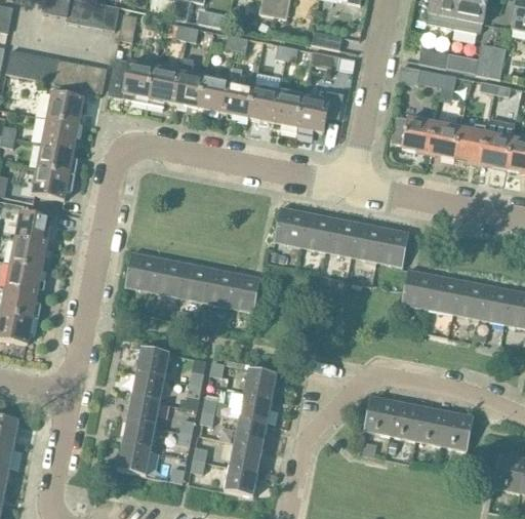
[(43,0),(41,11),(66,16),(69,0),(43,0)]
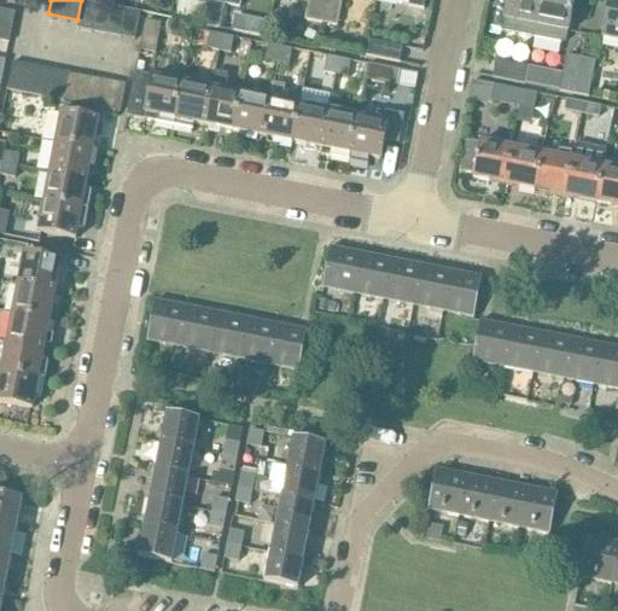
[(81,0),(77,19),(76,24),(92,27),(97,0),(81,0)]
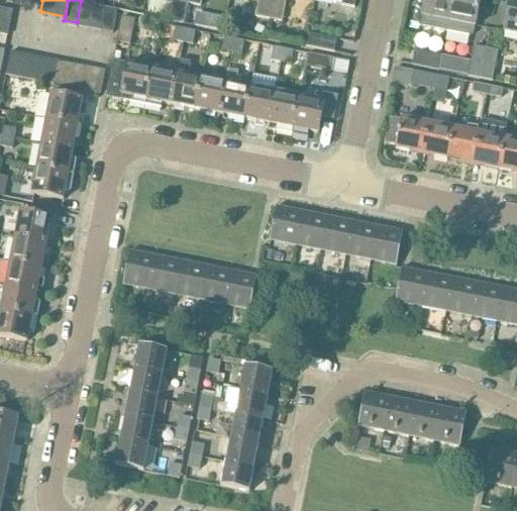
[(81,0),(77,22),(88,24),(92,0),(81,0)]
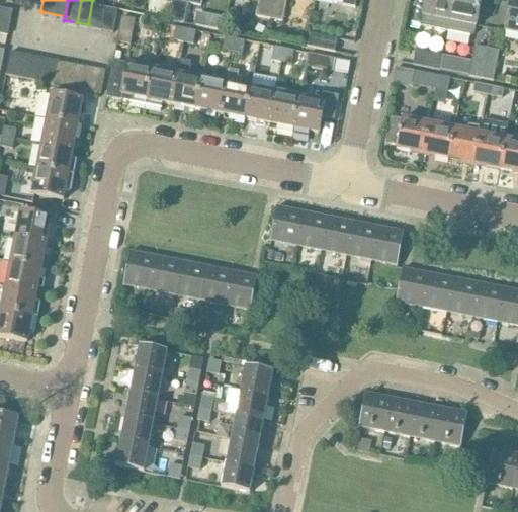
[(92,0),(88,24),(100,26),(104,2),(92,0)]
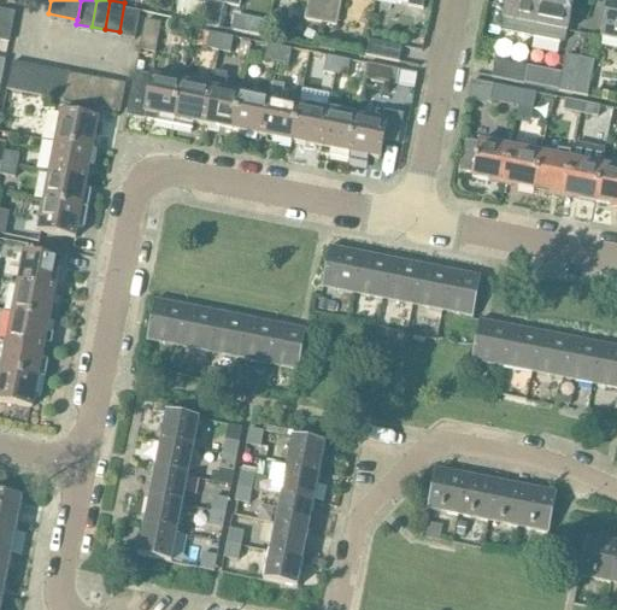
[(207,0),(203,18),(203,19),(219,23),(219,21),(223,1),(223,0),(207,0)]
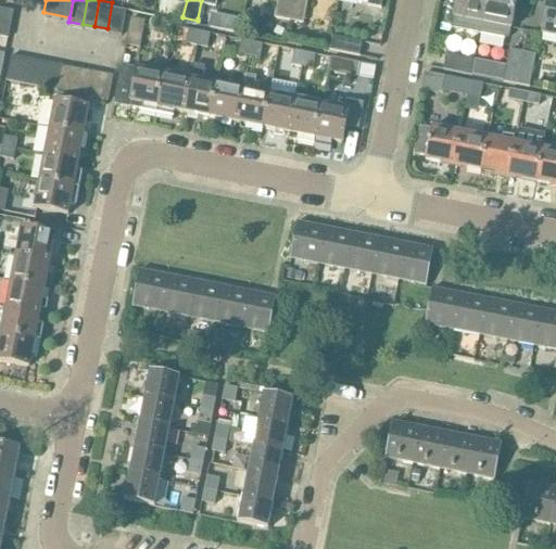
[(288,16),(291,0),(276,0),(274,13),(288,16)]
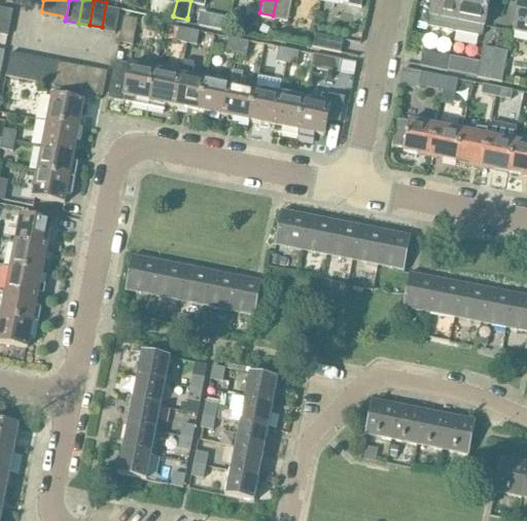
[(276,0),(273,15),(287,19),(290,0),(276,0)]
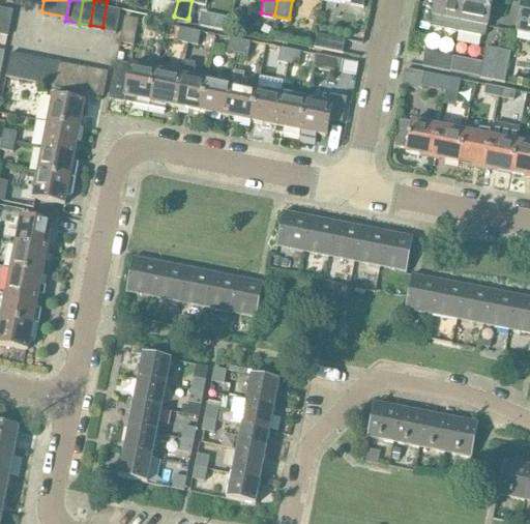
[(430,23),(457,28),(462,0),(435,0),(433,12),(430,23)]
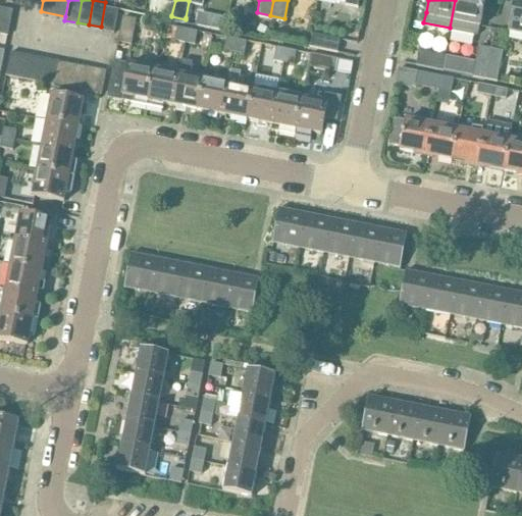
[(478,30),(479,22),(483,0),(455,0),(450,28),(474,32),(478,30)]
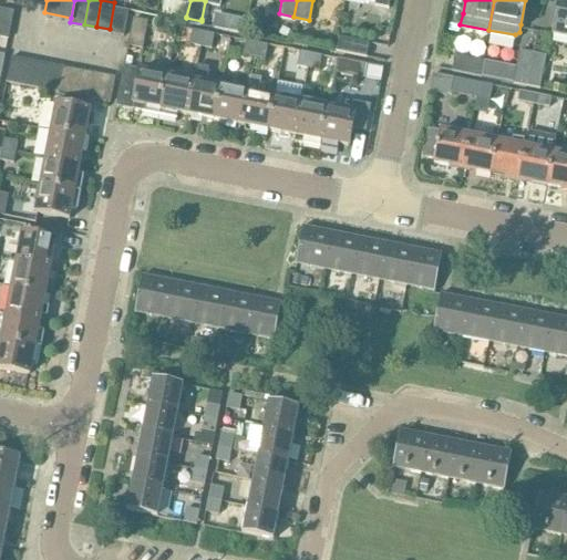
[(566,33),(566,0),(558,0),(553,31),(566,33)]
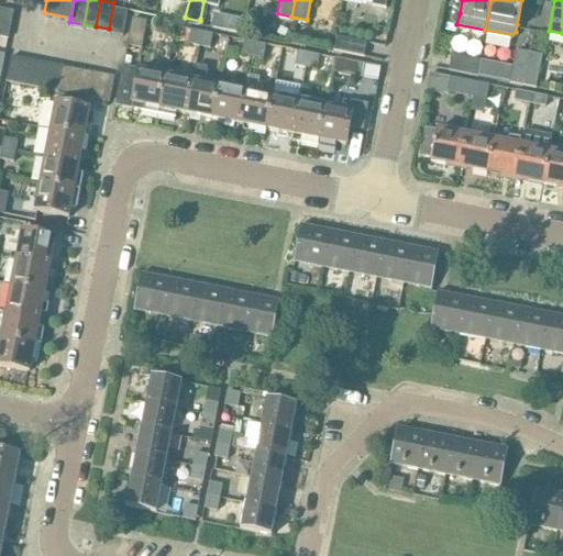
[(122,32),(128,6),(113,2),(109,29),(122,32)]
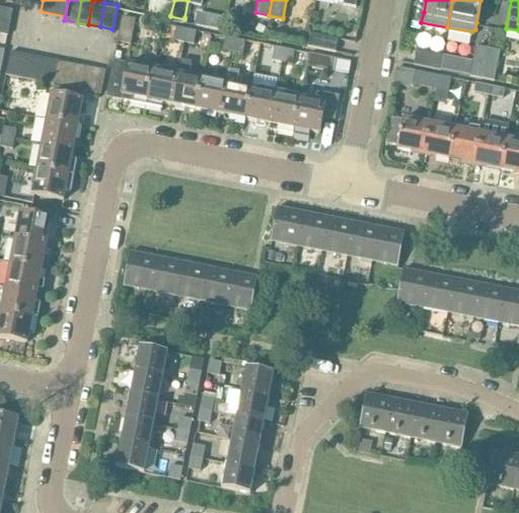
[(0,29),(7,31),(12,6),(0,3),(0,29)]
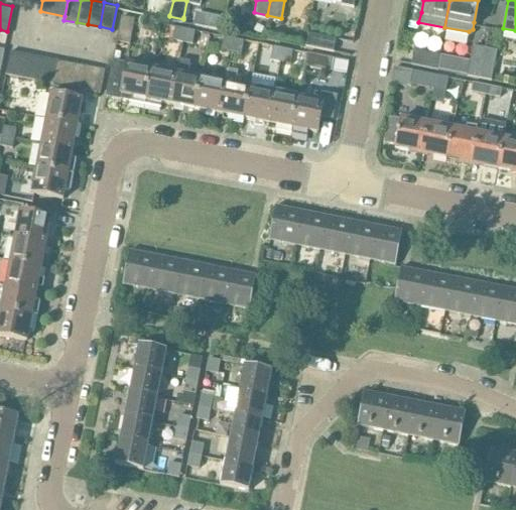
[(121,12),(118,30),(116,38),(130,40),(135,15),(121,12)]
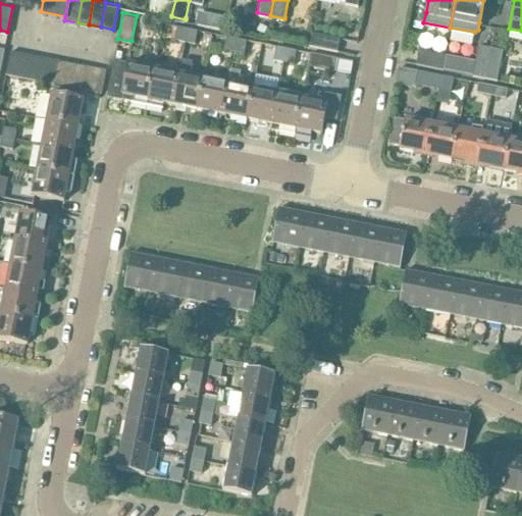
[(177,22),(174,36),(174,37),(185,39),(188,24),(177,22)]
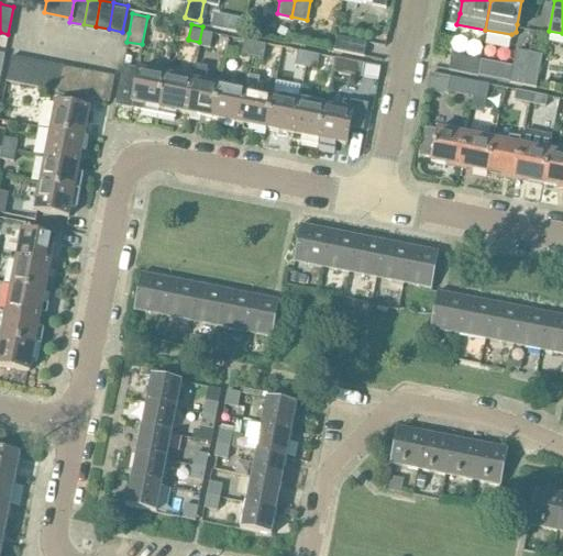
[(202,26),(199,42),(210,44),(213,29),(202,26)]
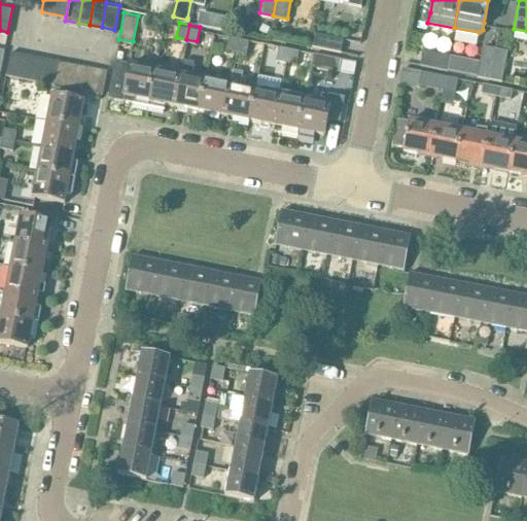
[(314,30),(311,43),(341,49),(344,35),(314,30)]
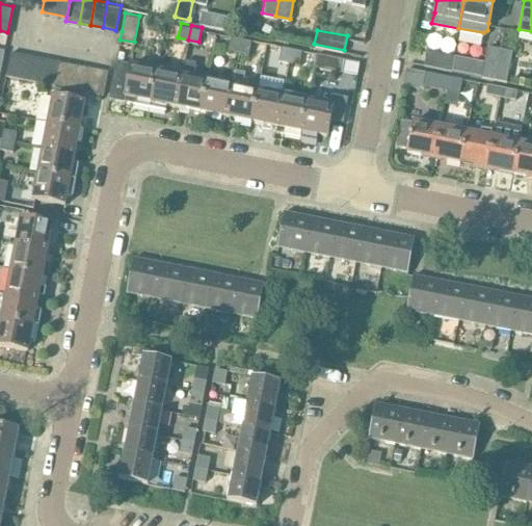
[(231,33),(229,48),(239,50),(241,35),(231,33)]
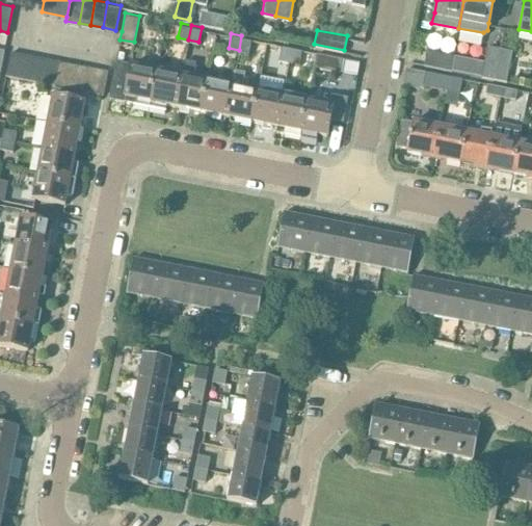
[(241,35),(239,50),(249,52),(251,37),(241,35)]
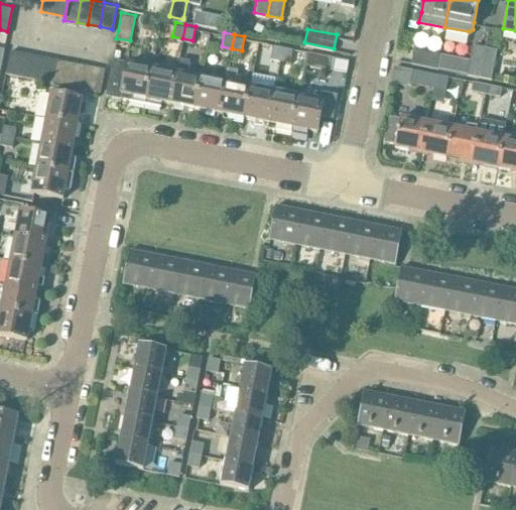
[(480,75),(485,44),(473,41),(470,56),(467,72),(480,75)]
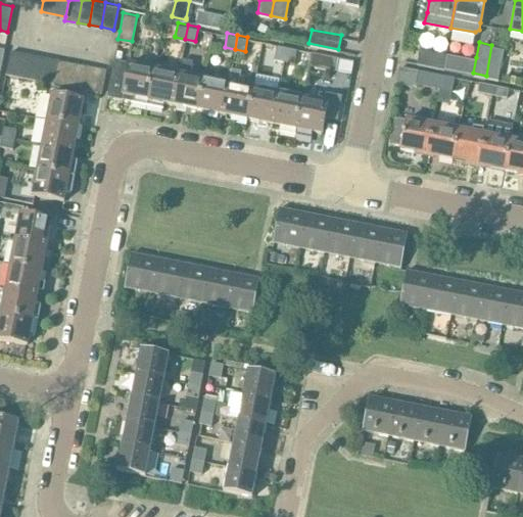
[(276,43),(274,57),(284,59),(287,45),(276,43)]
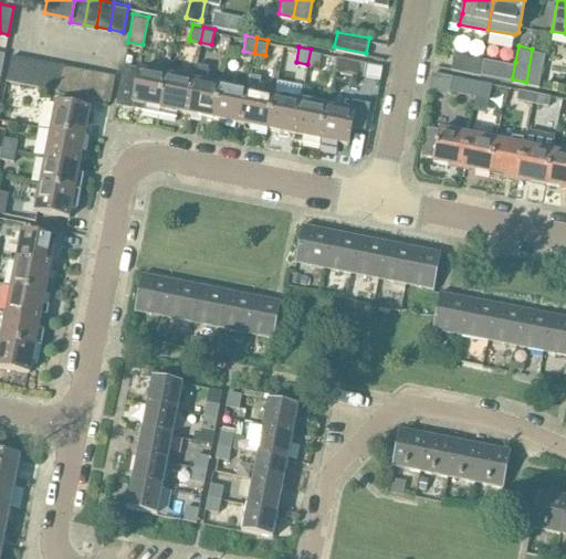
[(311,49),(307,64),(318,66),(322,51),(311,49)]
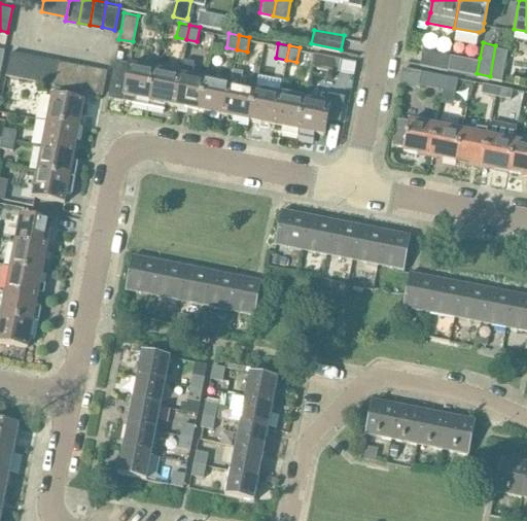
[(495,45),(490,76),(501,78),(507,47),(495,45)]
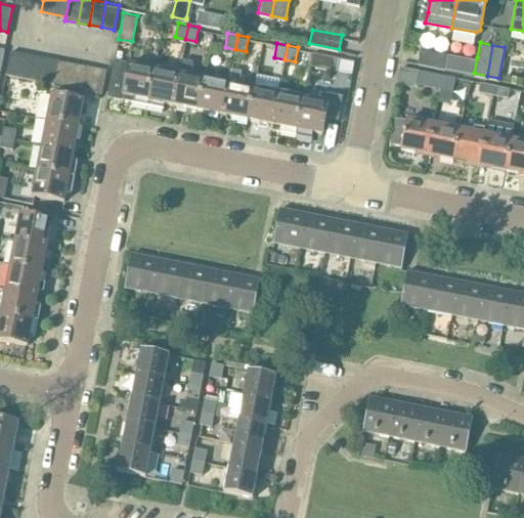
[(421,46),(418,61),(445,67),(447,52),(421,46)]
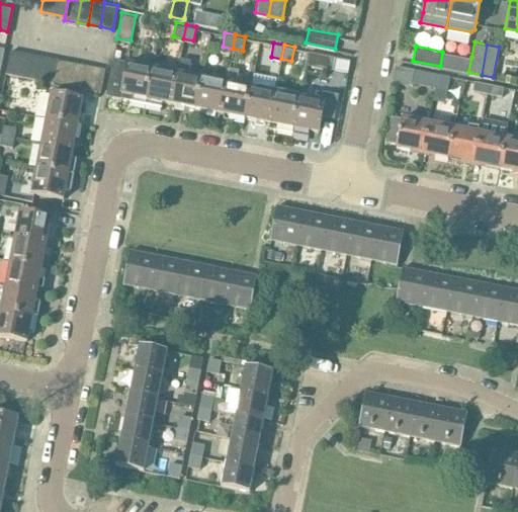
[(10,48),(5,71),(17,74),(22,50),(10,48)]
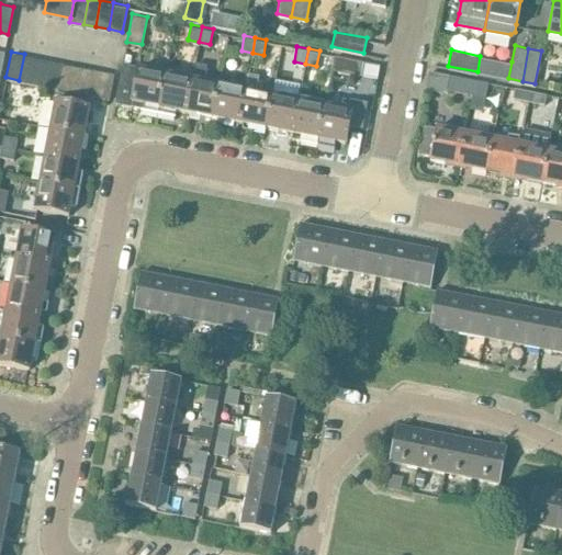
[(24,54),(19,80),(31,82),(36,57),(24,54)]
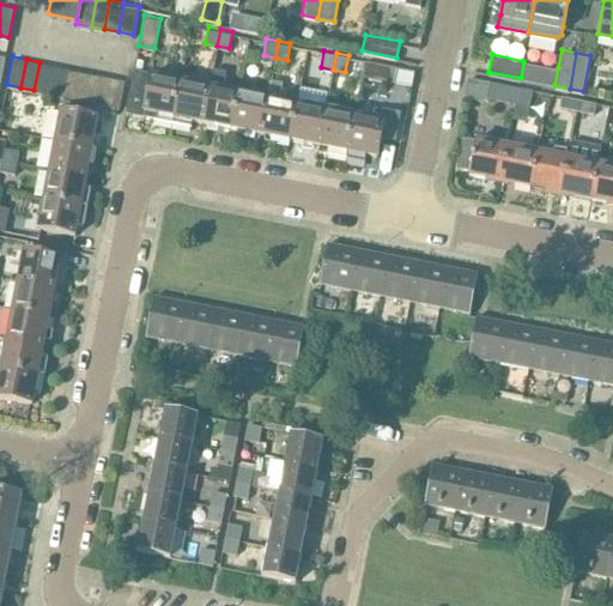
[(364,59),(362,74),(392,80),(395,65),(364,59)]
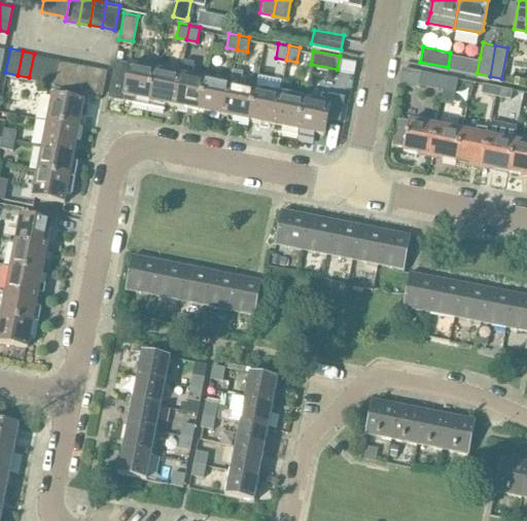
[(34,54),(29,77),(41,79),(46,56),(34,54)]
